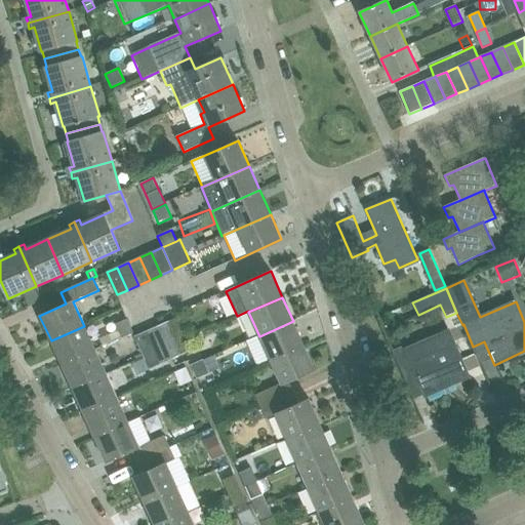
[(180,317),(169,322),(184,354),(195,350),(180,317)]
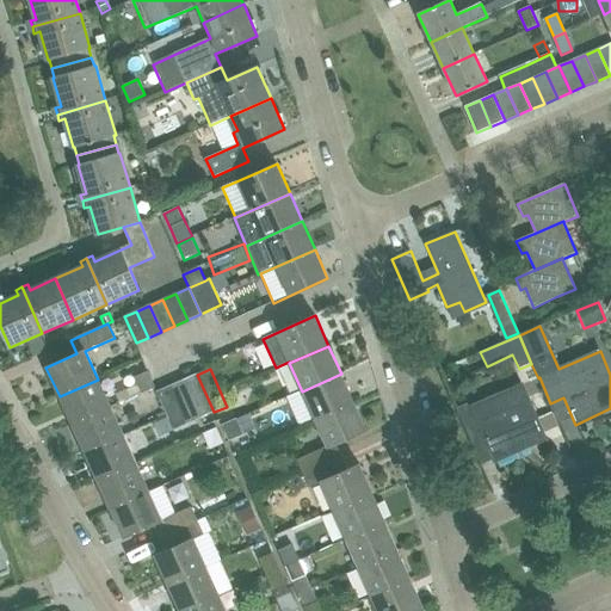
[(155,387),(148,372),(135,378),(142,393),(155,387)]
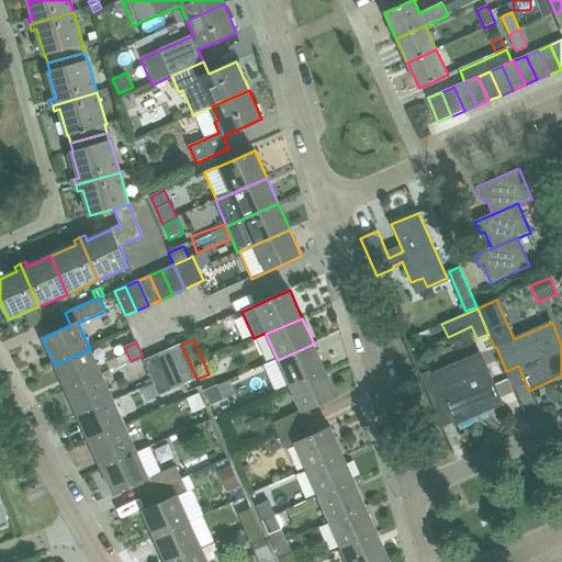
[(314,344),(278,360),(290,386),(326,371),(314,344)]
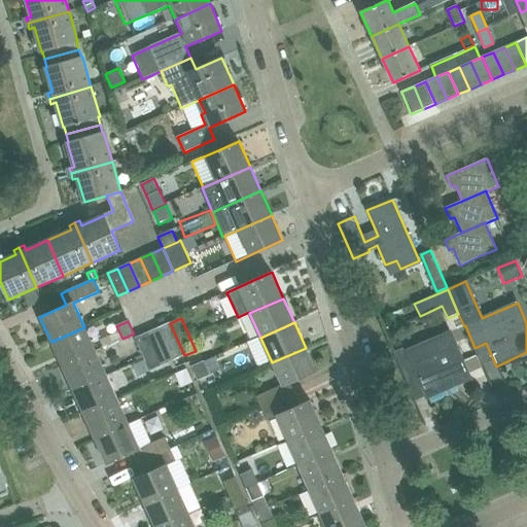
[(174,360),(184,355),(170,323),(160,328),(174,360)]
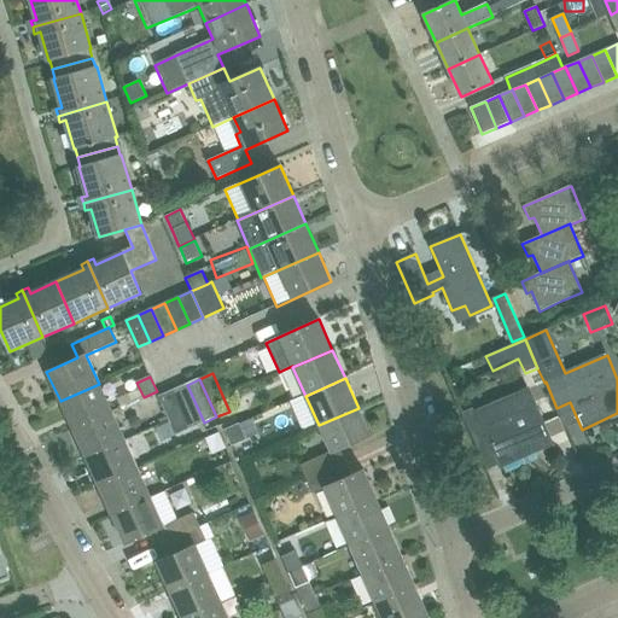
[(60,401),(73,430),(111,412),(99,384),(60,401)]
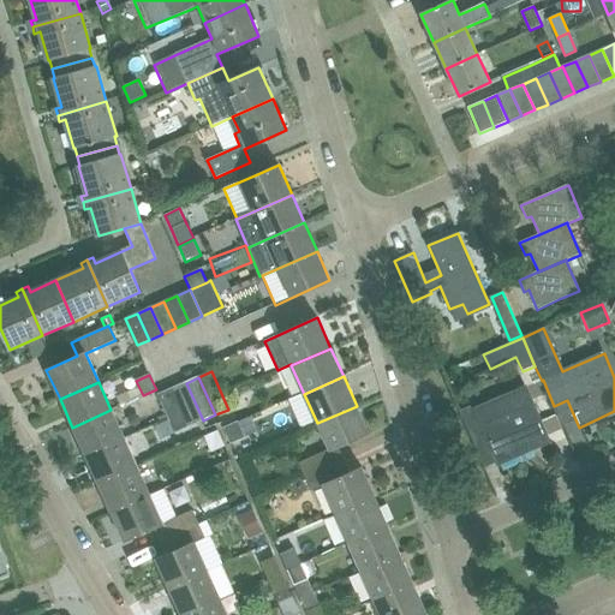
[(203,421),(186,383),(172,389),(189,427),(203,421)]
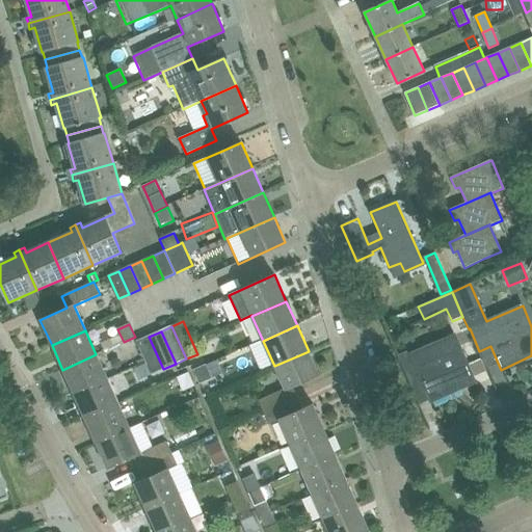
[(137,342),(145,363),(152,374),(163,369),(149,337),(137,342)]
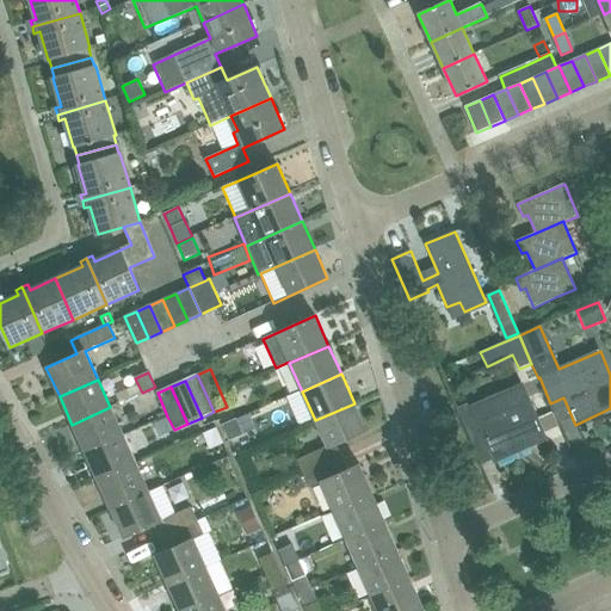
[(468,406),(457,411),(482,466),(495,461),(487,443),(499,438),(506,456),(544,438),(522,387),(494,399),(469,409),(468,406)]
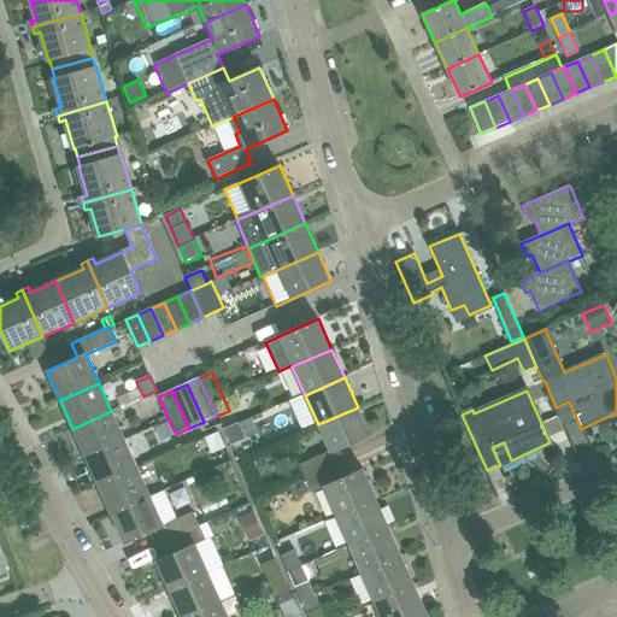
[(330,452),(301,465),(306,479),(345,462),(339,448),(370,435),(358,407),(318,424),(330,452)]
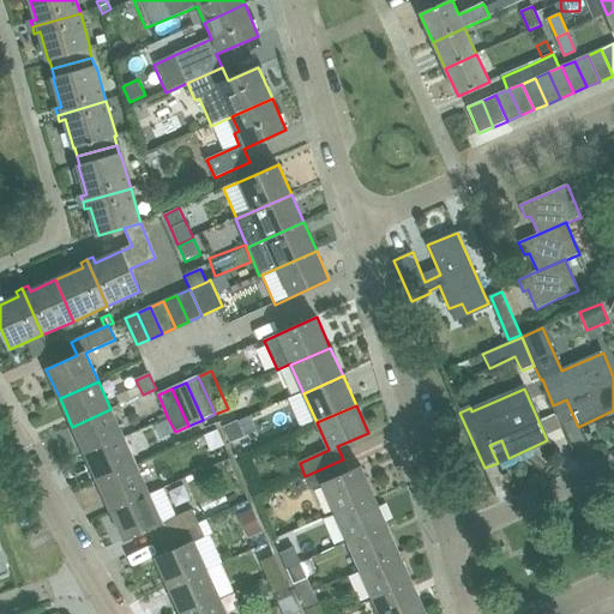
[(72,427),(85,455),(124,438),(110,409),(72,427)]
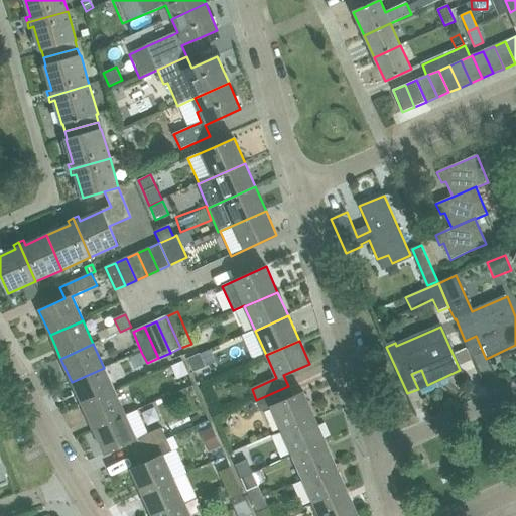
[(136,368),(147,363),(141,352),(131,356),(136,368)]
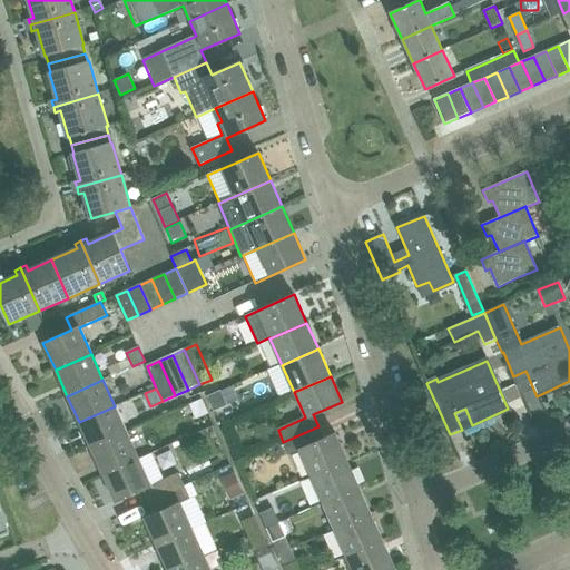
[(219,392),(208,396),(215,412),(226,406),(219,392)]
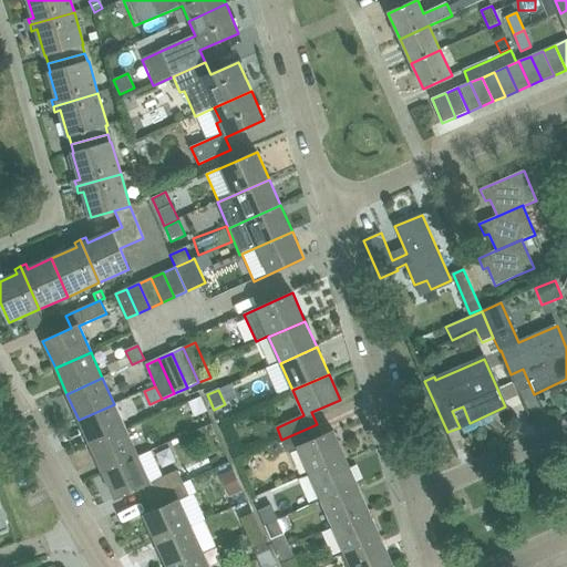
[(207,412),(200,398),(188,403),(195,418),(207,412)]
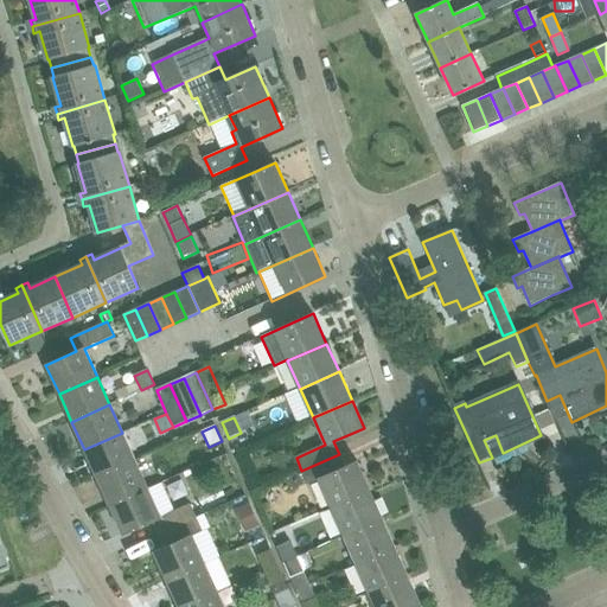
[(84,449),(96,478),(134,460),(122,433),(84,449)]
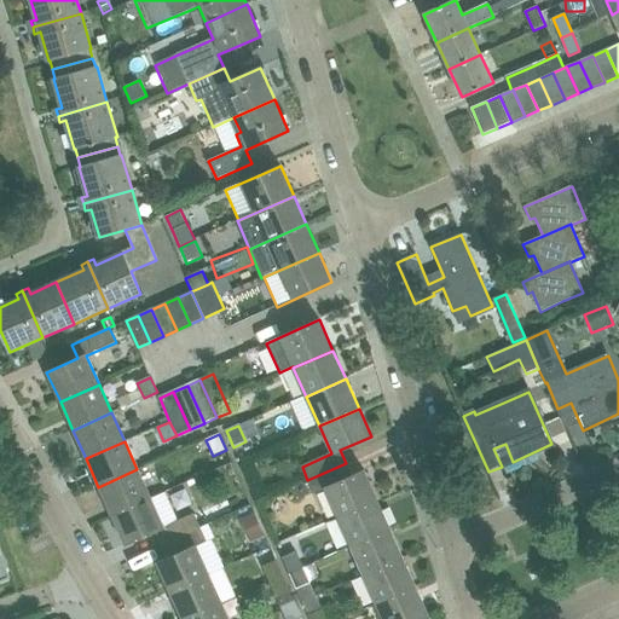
[(346,463),(307,480),(313,493),(324,489),(337,519),(377,501),(364,470),(352,476),(346,463)]
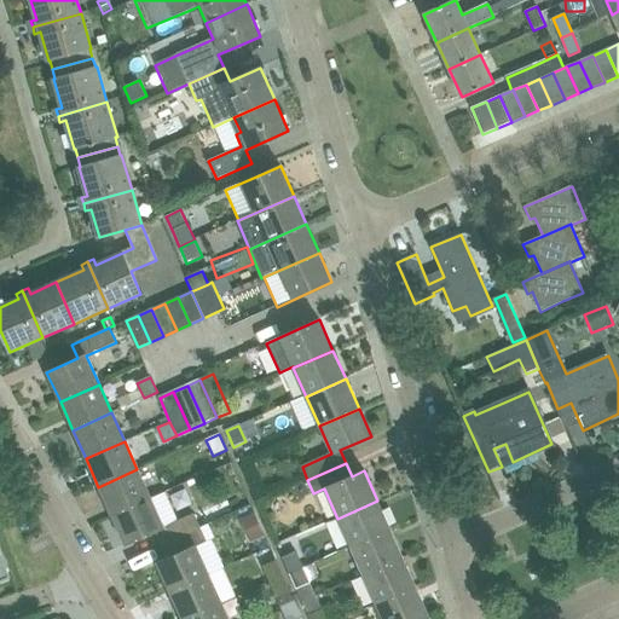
[(98,487),(111,515),(150,498),(137,469),(98,487)]
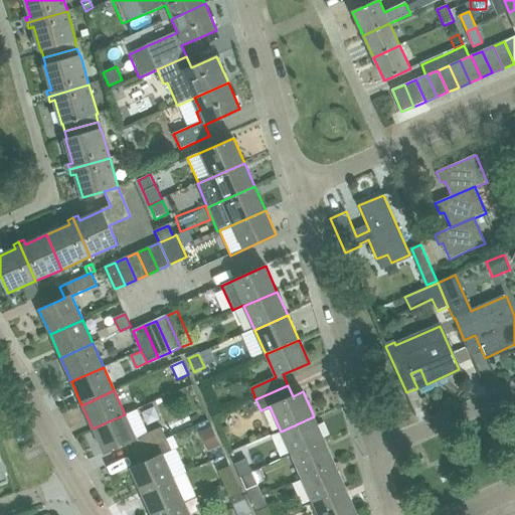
[(125,414),(93,428),(104,454),(130,443),(135,455),(167,441),(161,428),(148,435),(136,409),(125,414)]
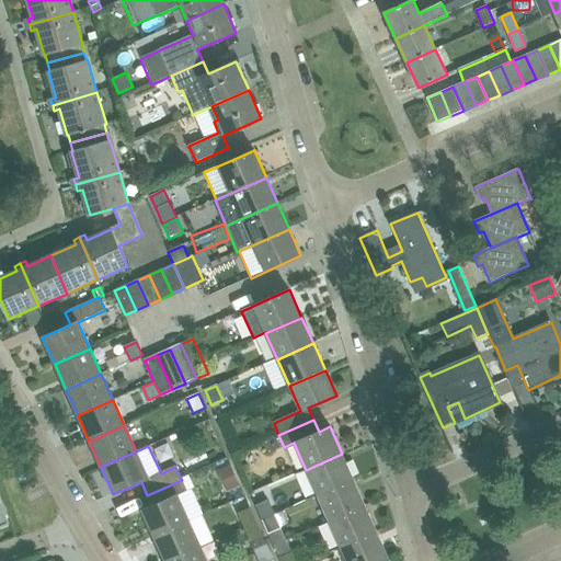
[(342,454),(306,470),(318,496),(354,480),(342,454)]
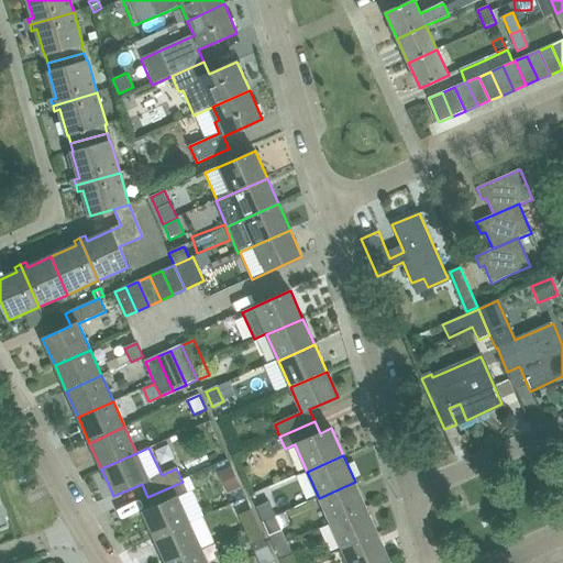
[(241,488),(231,466),(218,472),(228,494),(241,488)]
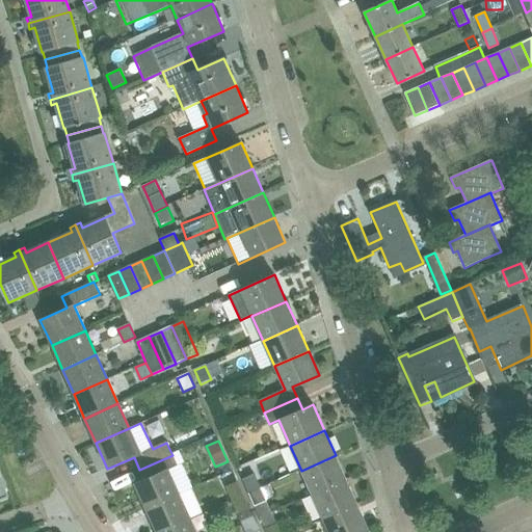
[(134,484),(147,510),(180,495),(168,471),(178,467),(173,455),(139,470),(144,479),(134,484)]
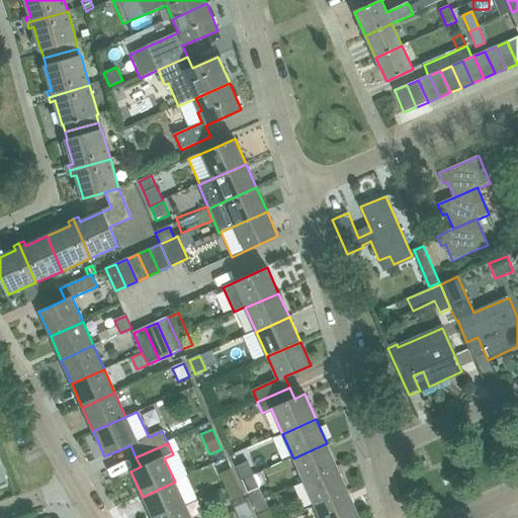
[(327,443),(293,458),(304,482),(337,467),(327,443)]
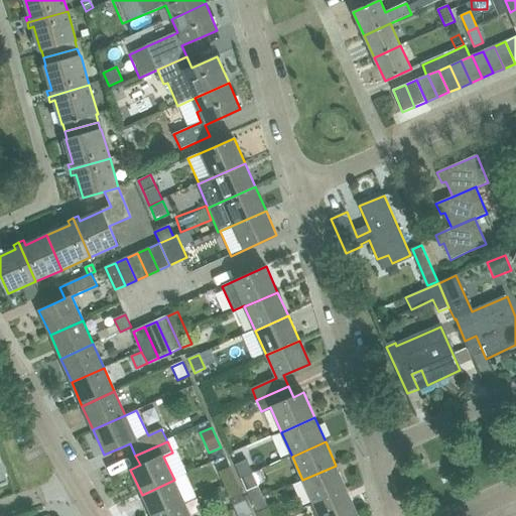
[(0,484),(9,481),(0,458),(0,484)]
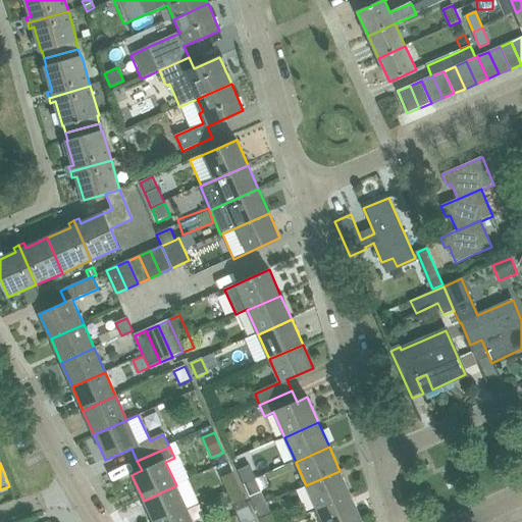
[(251,467),(240,471),(245,484),(256,479),(251,467)]
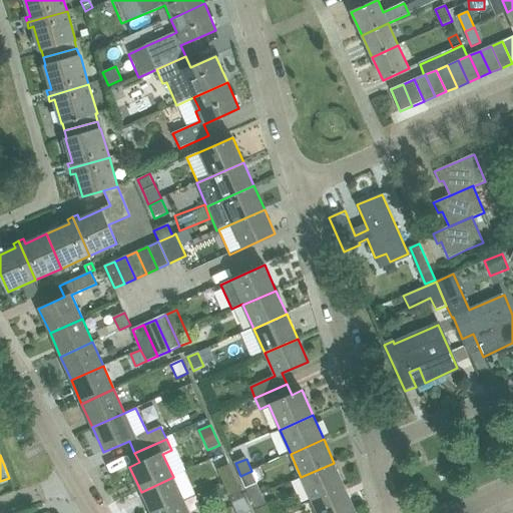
[(334,463),(301,477),(312,501),(345,487),(334,463)]
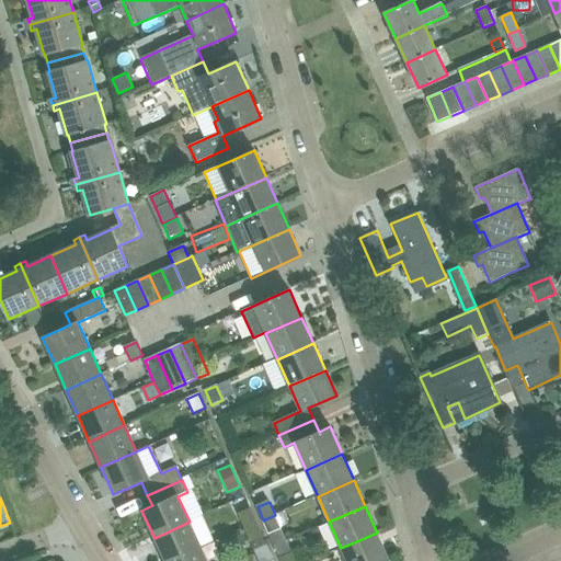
[(244,528),(256,523),(251,508),(238,514),(244,528)]
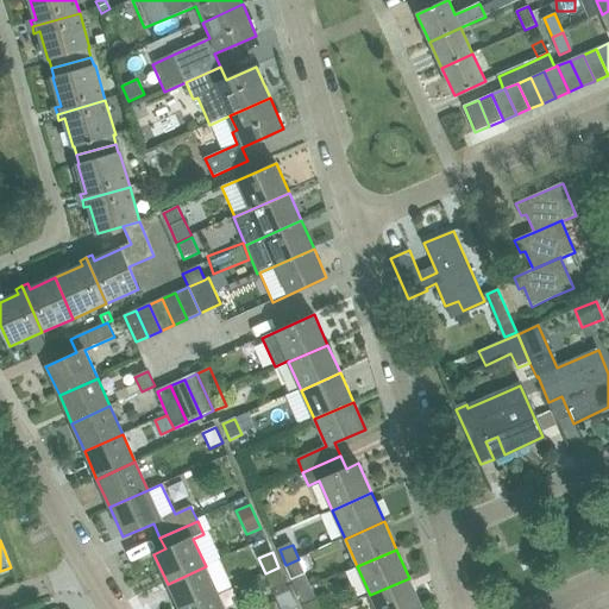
[(306,575),(299,559),(286,565),(293,581),(306,575)]
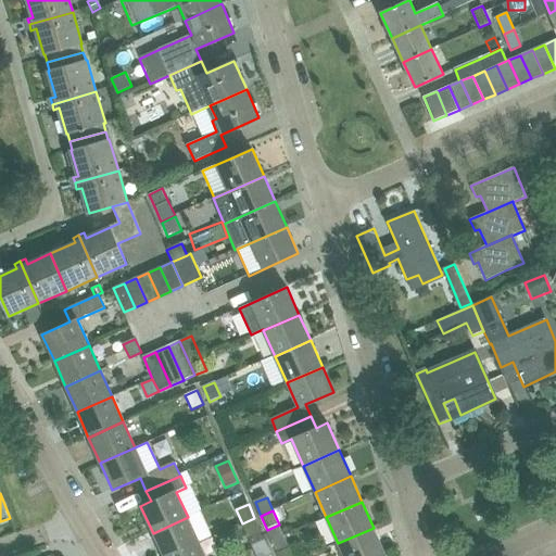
[(153,533),(163,555),(168,555),(199,543),(188,517),(153,533)]
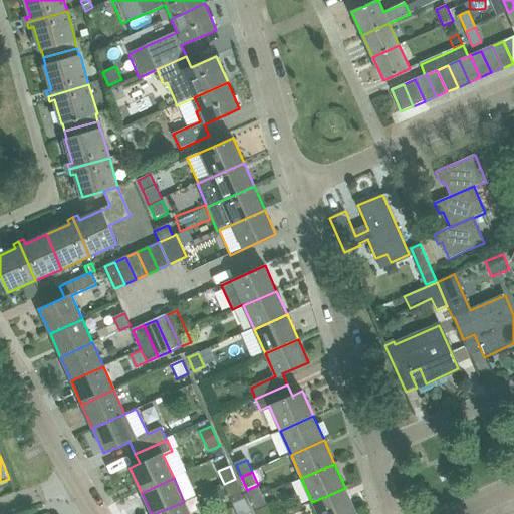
[(235,508),(246,503),(235,479),(224,484),(235,508)]
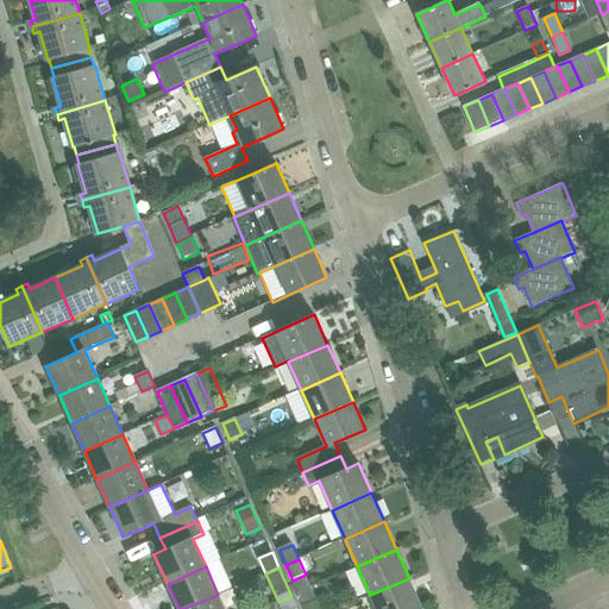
[(409,578),(370,595),(372,602),(376,608),(418,608),(421,606),(409,578)]
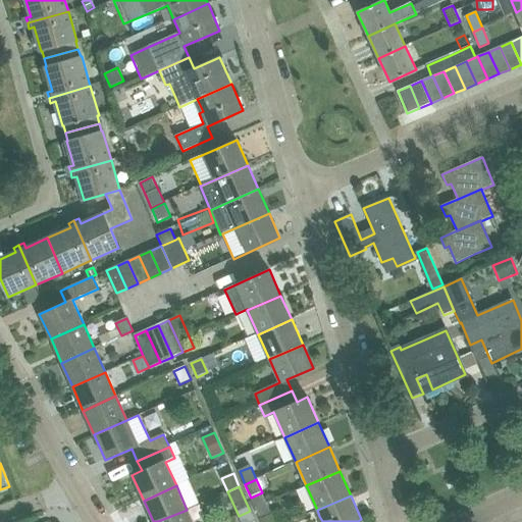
[(193,521),(187,510),(158,521),(193,521)]
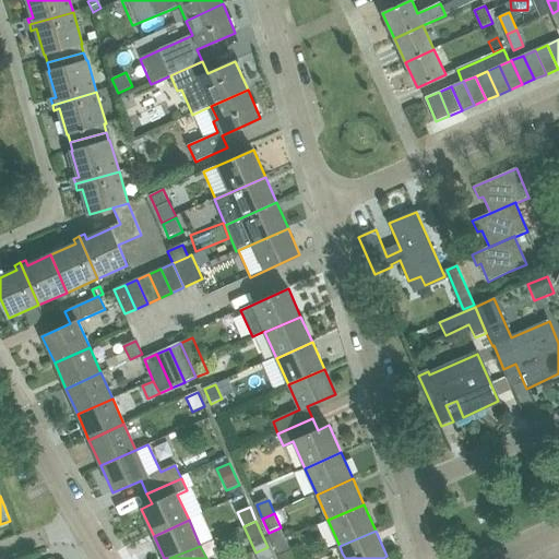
[(256,552),(258,558),(273,558),(268,547),(256,552)]
